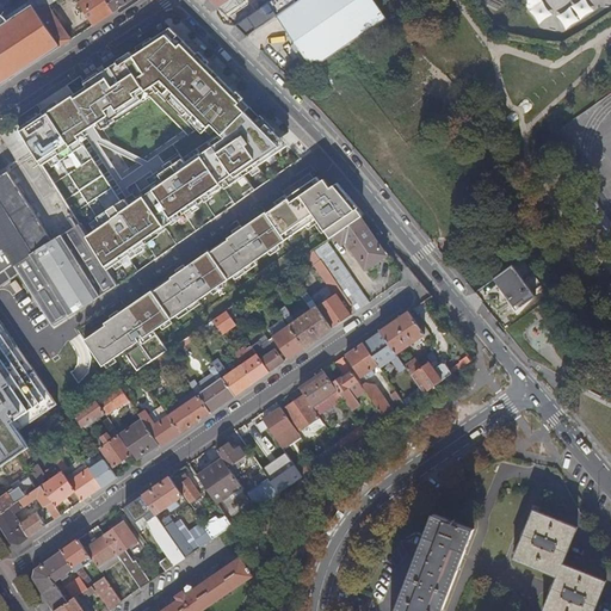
[(32,0),(30,1),(32,5),(61,47),(72,39),(75,37),(73,35),(69,36),(49,6),(57,0),(32,0)]
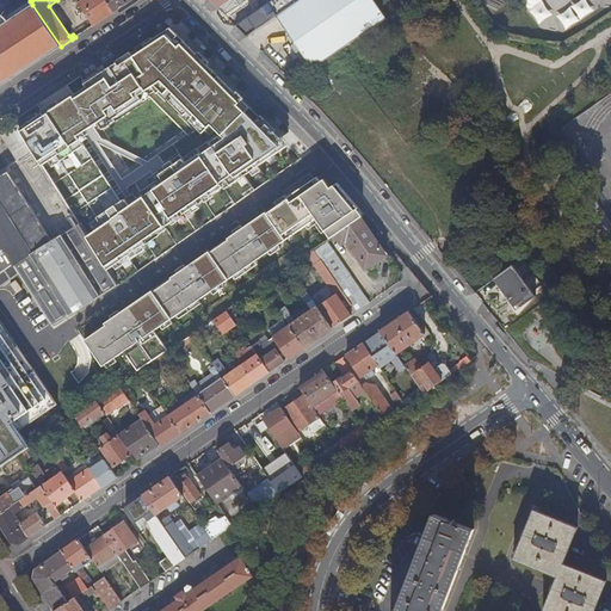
[(82,0),(80,2),(94,25),(131,0),(112,0),(109,4),(106,0),(82,0)]
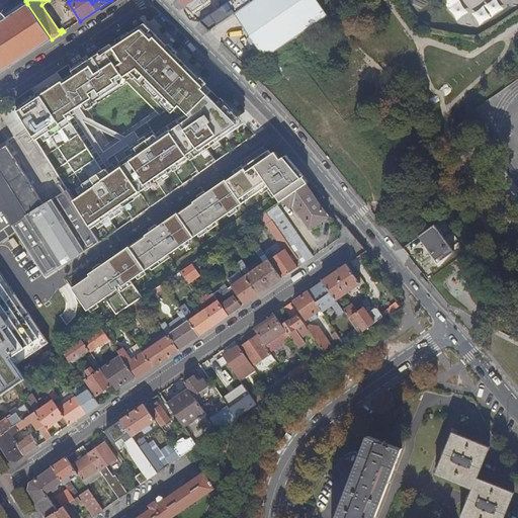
[(211,0),(193,0),(184,6),(199,21),(219,8),(211,0)]
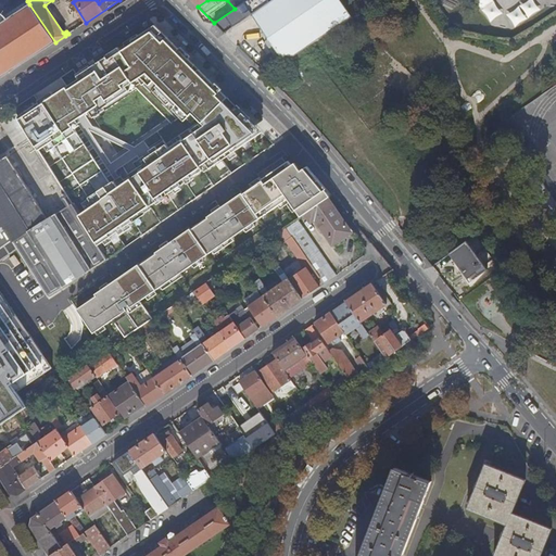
[(214,23),(224,33),(234,26),(232,24),(257,7),(252,0),(248,0),(235,9),(214,23)]
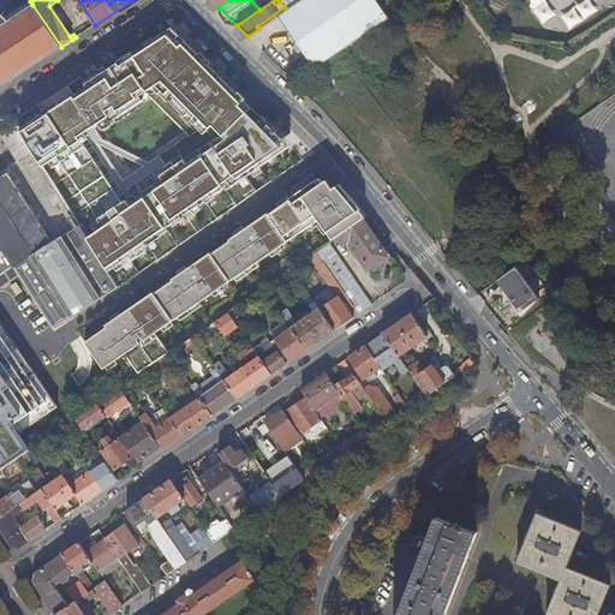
[(303,49),(375,0),(299,0),(279,15),(298,42),(303,49)]
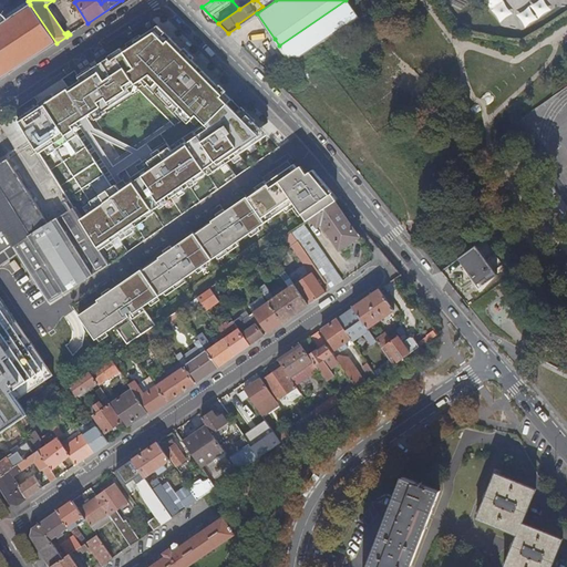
[(290,62),(291,63),(360,17),(348,0),(346,0),(279,45),(286,55),(269,65),(274,73),(290,62)]
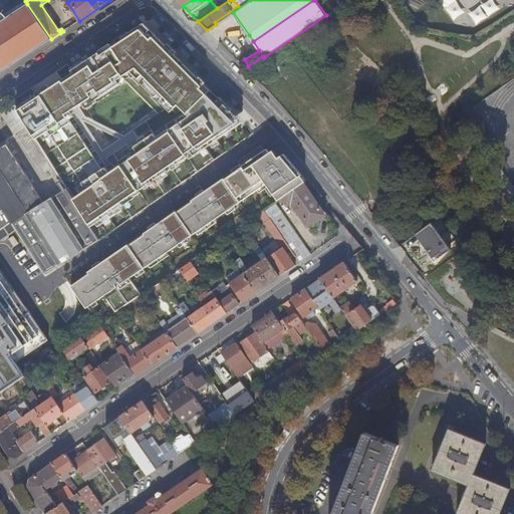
[(441,0),(460,25),(470,17),(457,0),(441,0)]
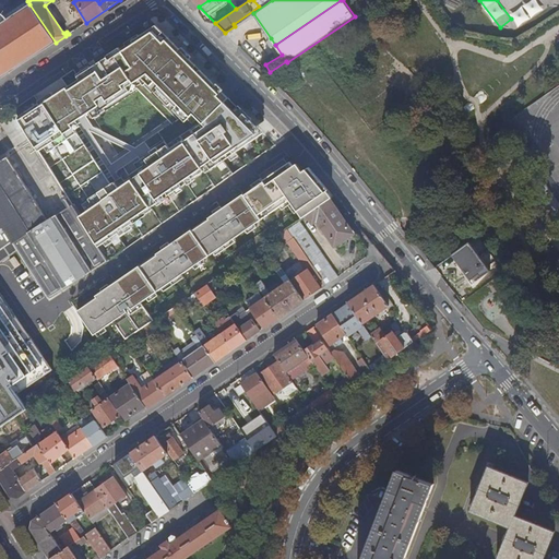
[(538,0),(534,0),(511,10),(518,23),(544,11),(538,0)]
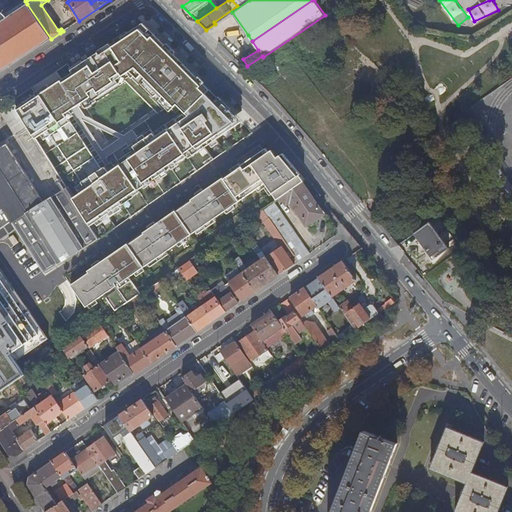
[(0,72),(51,39),(27,4),(8,16),(0,21),(0,72)]
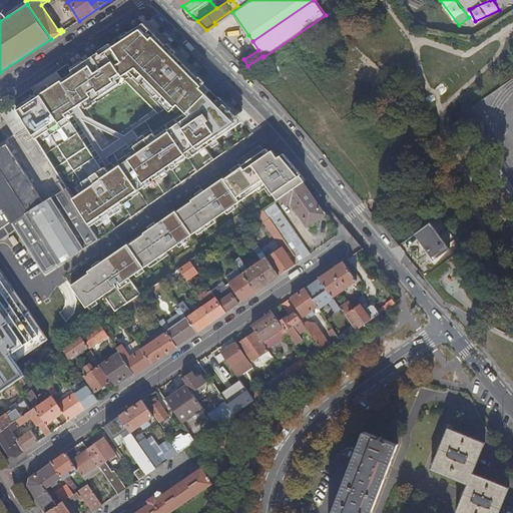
[(66,188),(92,223),(234,125),(229,120),(141,23),(13,101),(29,126),(37,139),(126,81),(178,120),(66,188)]
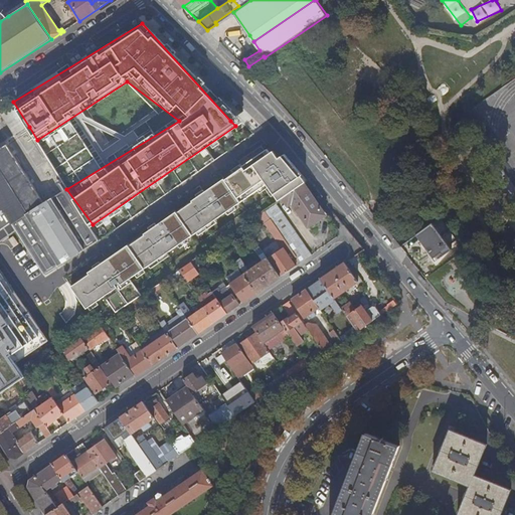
[(249,44),(253,41),(249,35),(245,37),(249,44)]
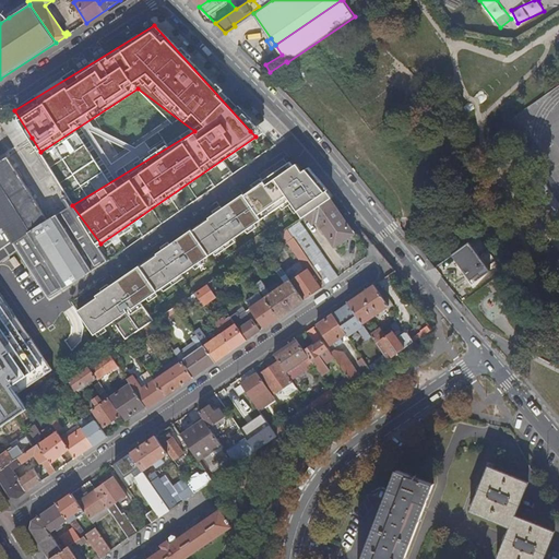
[(32,138),(14,110),(0,120),(16,146),(32,138)]
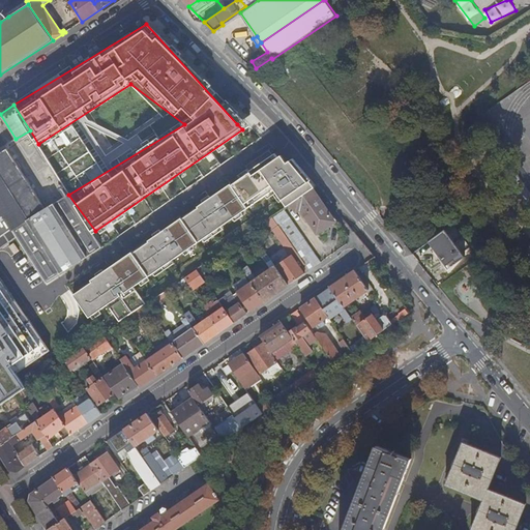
[(47,283),(102,247),(78,207),(68,195),(61,200),(46,209),(7,148),(0,152),(0,248),(2,247),(17,238),(18,237),(47,283)]
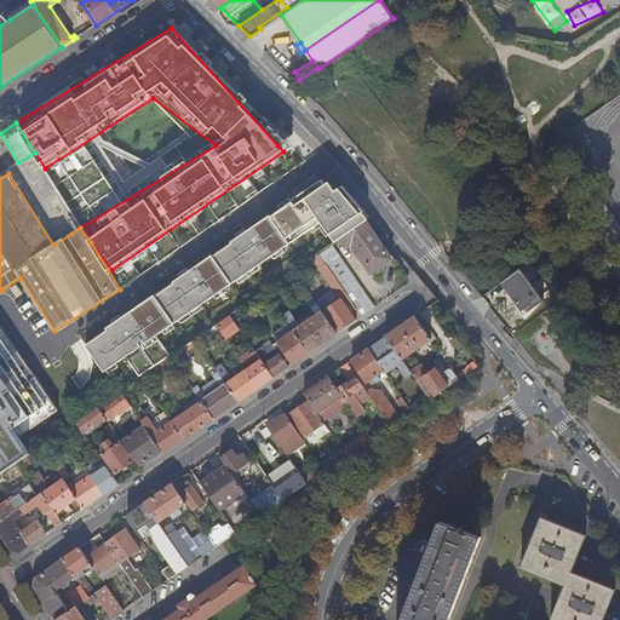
[(321,217),(334,235),(363,214),(340,183),(331,190),(323,181),(92,346),(108,369),(321,217)]
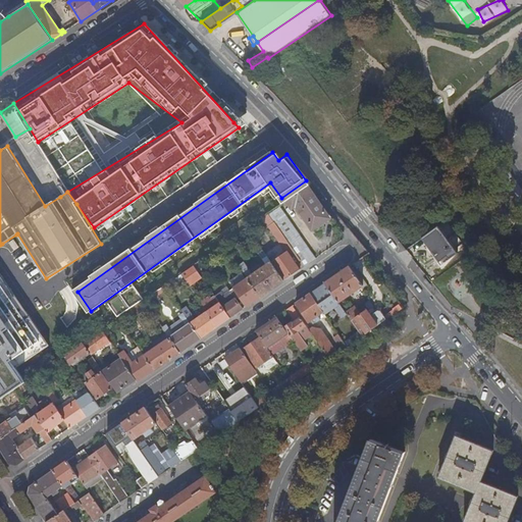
[(42,167),(60,197),(67,192),(50,162),(42,167)]
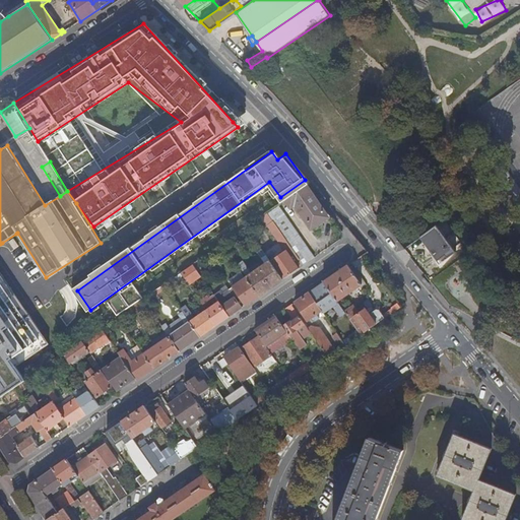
[(329,217),(308,185),(286,200),(291,207),(296,204),(312,229),(329,217)]
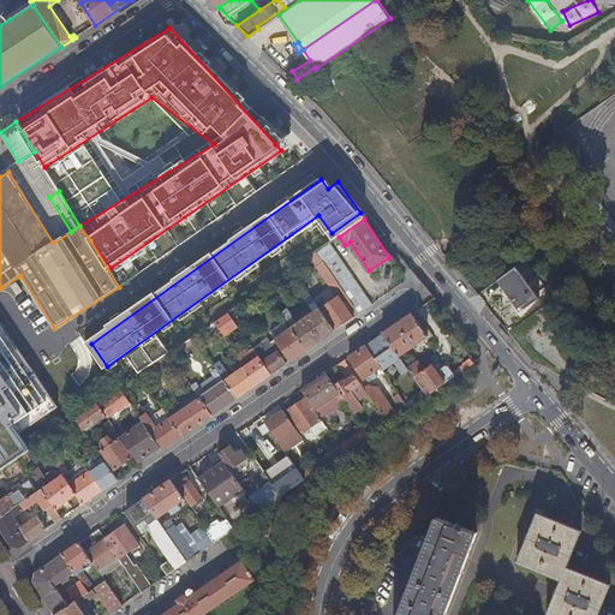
[(359,314),(374,304),(330,242),(317,251),(354,306),(359,314)]
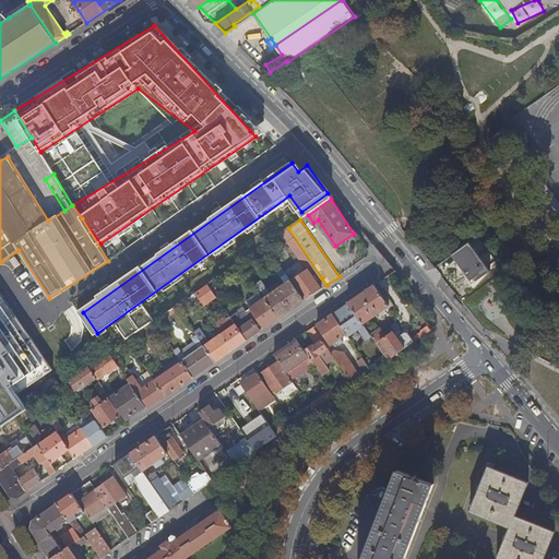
[(322,278),(288,228),(282,233),(288,242),(289,242),(307,269),(290,281),(305,301),(322,288),(318,282),(322,278)]
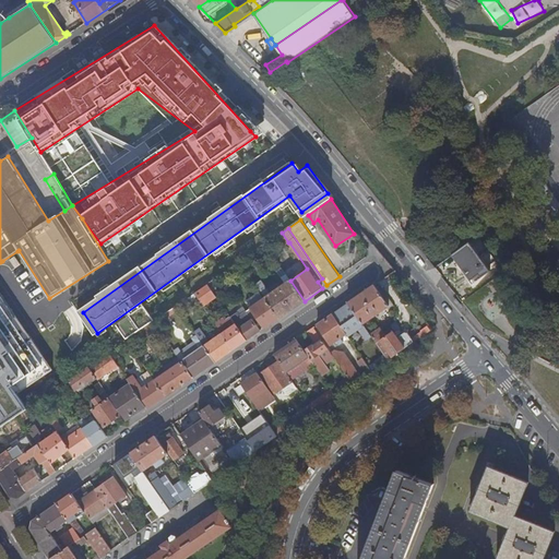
[(470,242),(452,256),(472,280),(480,273),(482,272),(479,270),(486,264),(470,242)]
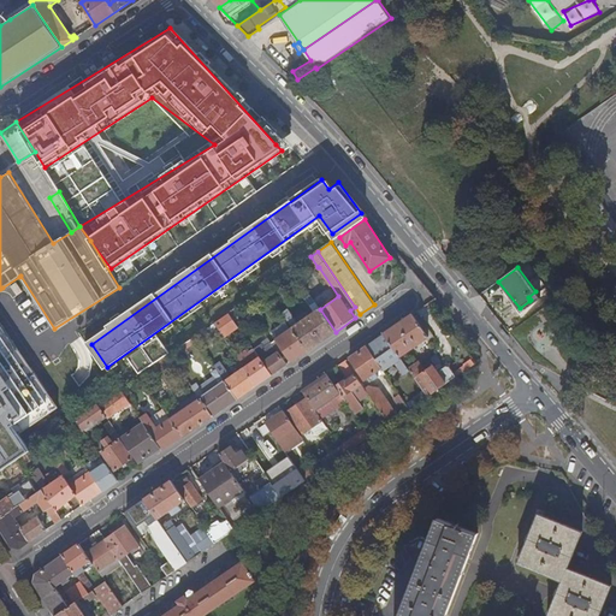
[(42,313),(19,277),(3,288),(27,323),(42,313)]
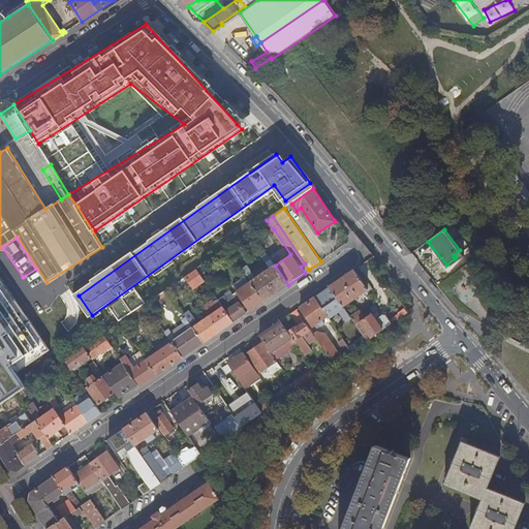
[(243,247),(238,240),(227,247),(231,252),(232,254),(243,247)]
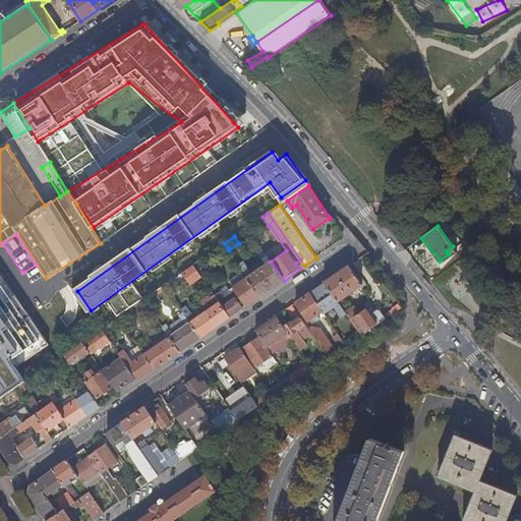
[(224,243),(216,249),(219,254),(228,248),(224,243)]
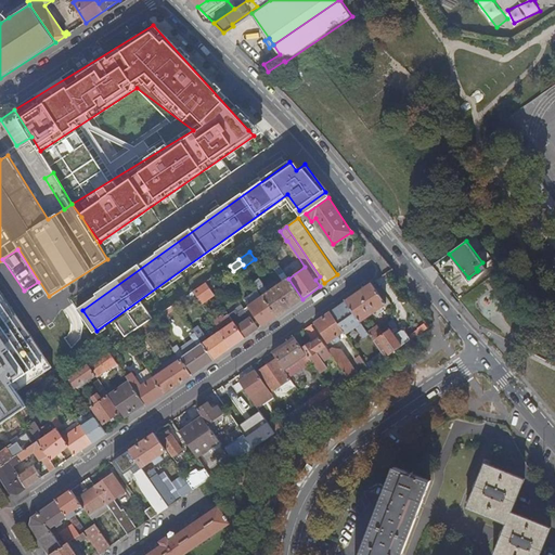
[(487,268),(482,262),(476,268),(478,270),(477,271),(480,273),(487,268)]
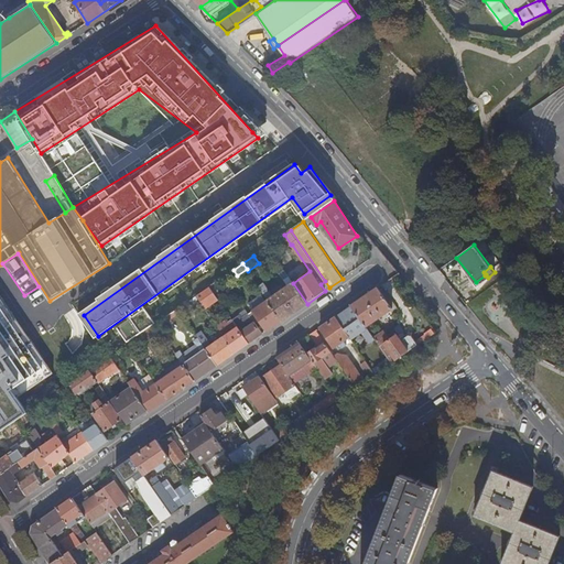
[(307,304),(293,283),(286,273),(282,275),(284,280),(289,286),(272,297),(269,292),(264,294),(268,301),(282,321),(307,304)]
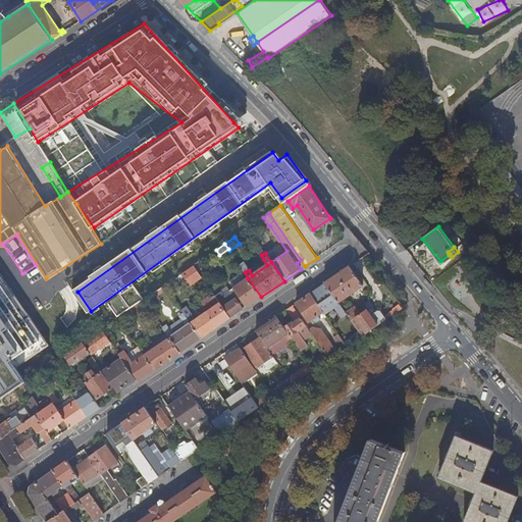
[(194,265),(181,273),(190,286),(195,282),(195,280),(202,276),(194,265)]
